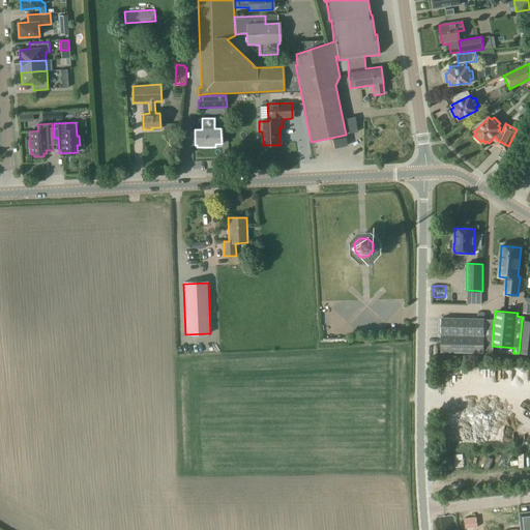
[(443,317),(442,352),(493,353),(493,346),(492,346),(494,320),(483,320),(484,319),(443,317)]
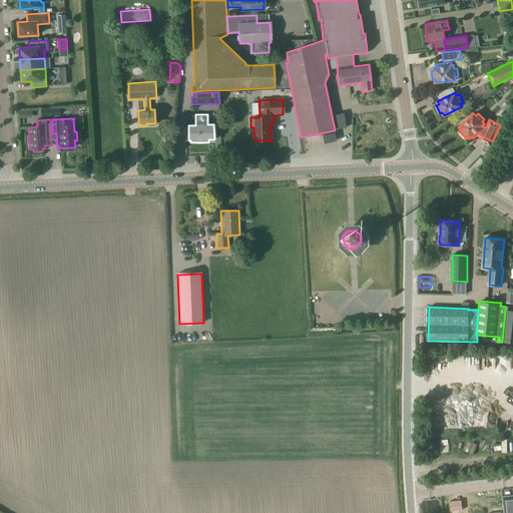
[(512,311),(505,311),(502,342),(512,343),(512,311)]
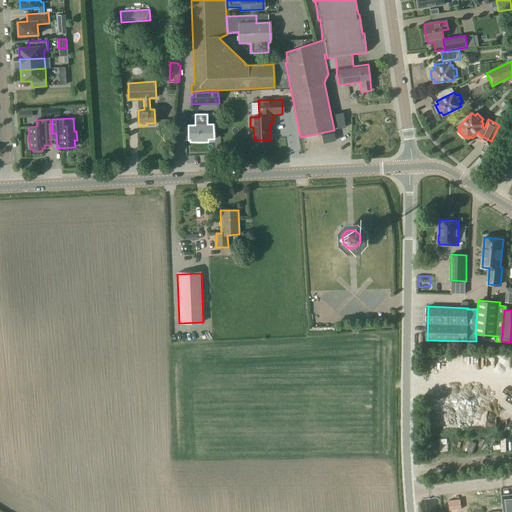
[(440,369),(440,360),(430,360),(430,369),(440,369)]
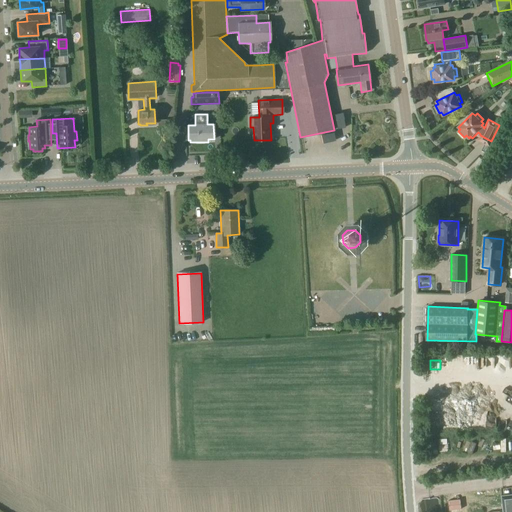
[(468,450),(476,441),(472,437),(464,446),(468,450)]
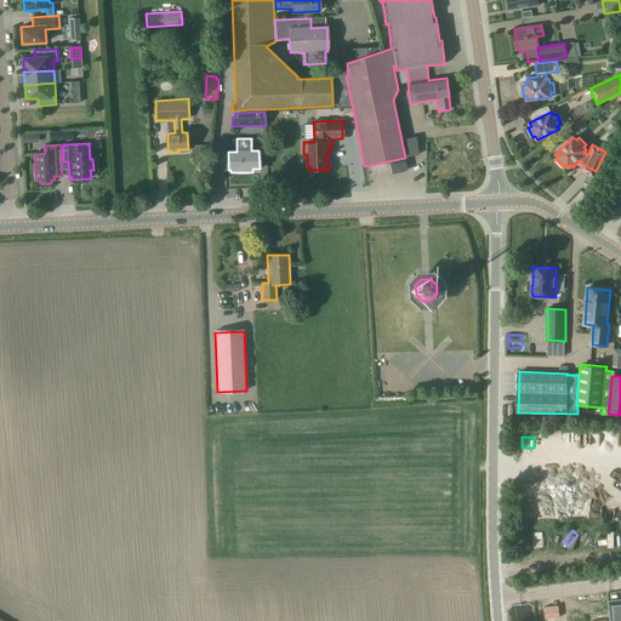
[(620,620),(620,599),(609,602),(610,615),(610,620),(620,620)]
